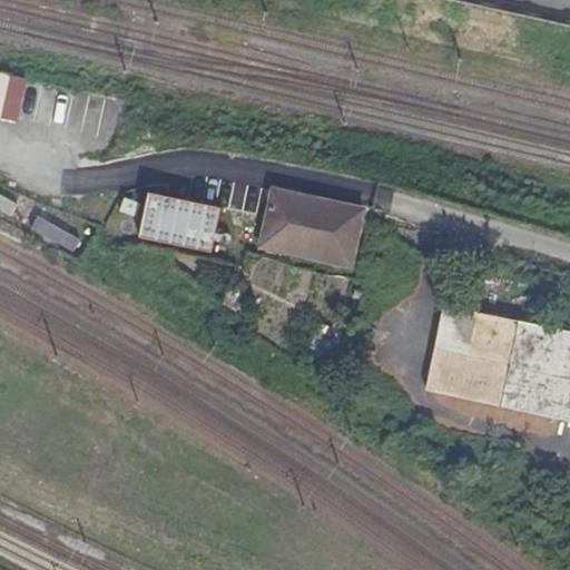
[(94,96),(12,77),(2,120),(82,139),(94,96)]
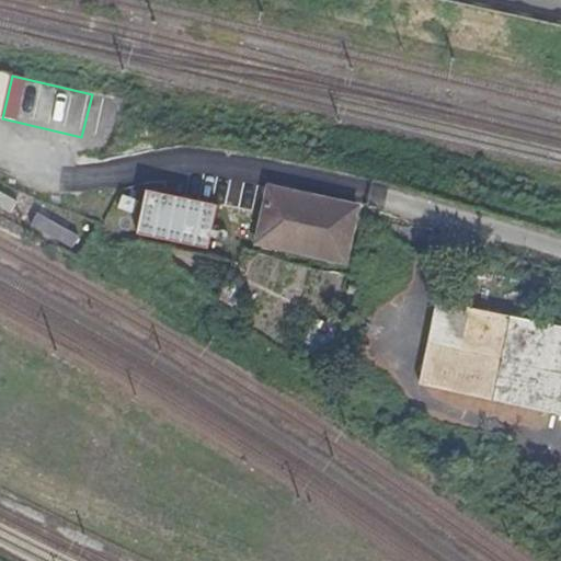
[(182,204),(148,197),(139,241),(208,256),(216,214),(219,185),(186,181),(182,204)]
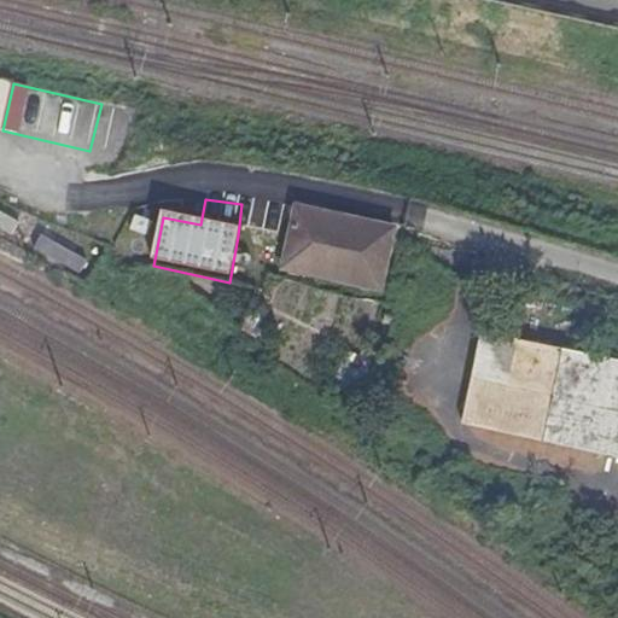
[(285,272),(383,292),(397,229),(298,208),(285,272)]
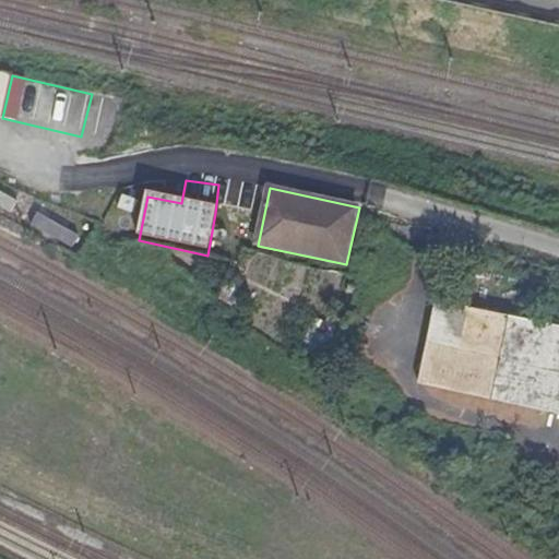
[(0,189),(0,205),(10,211),(16,198),(0,189)]
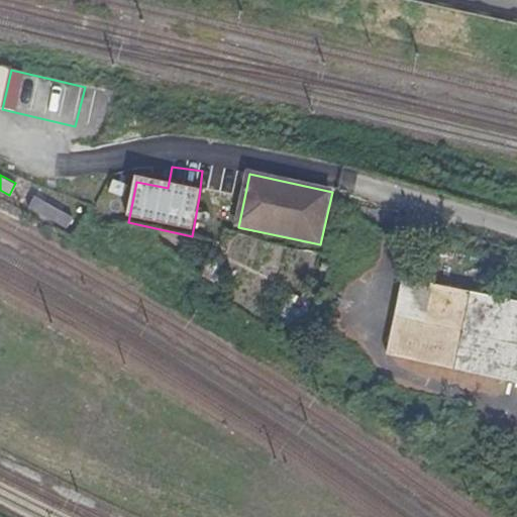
[(28,208),(66,229),(72,219),(33,198),(28,208)]
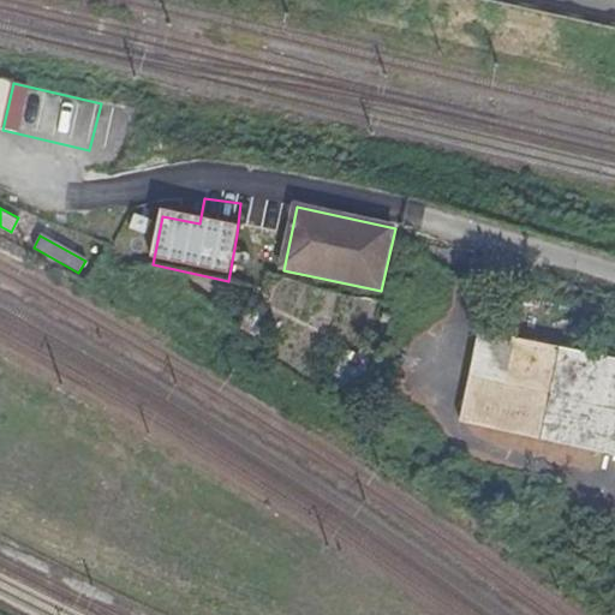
[(614,457),(614,360),(481,329),(459,421),(614,457)]
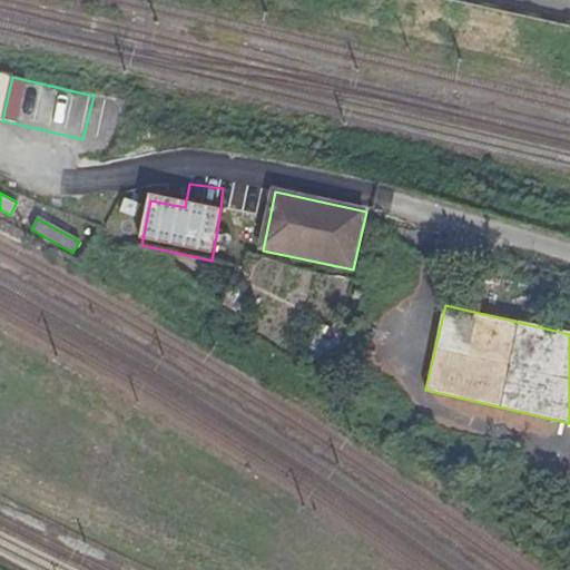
All buildings are outlined.
